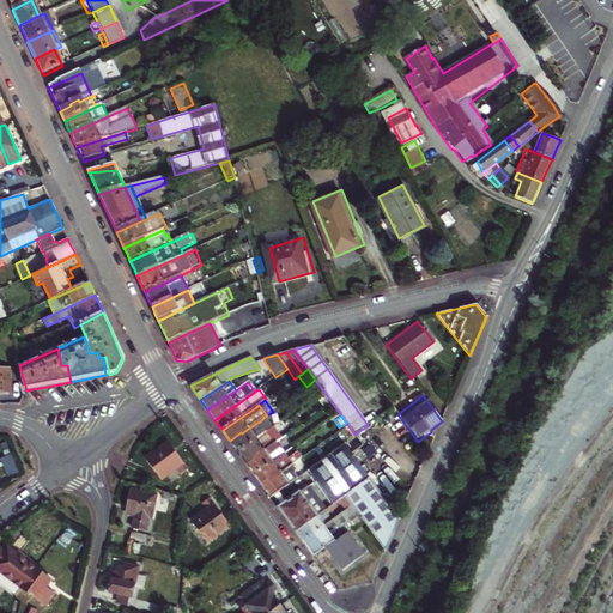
[(234,447),(238,453),(256,439),(273,428),(265,417),(260,422),(258,423),(248,429),(242,434),(241,432),(230,441),(234,447)]
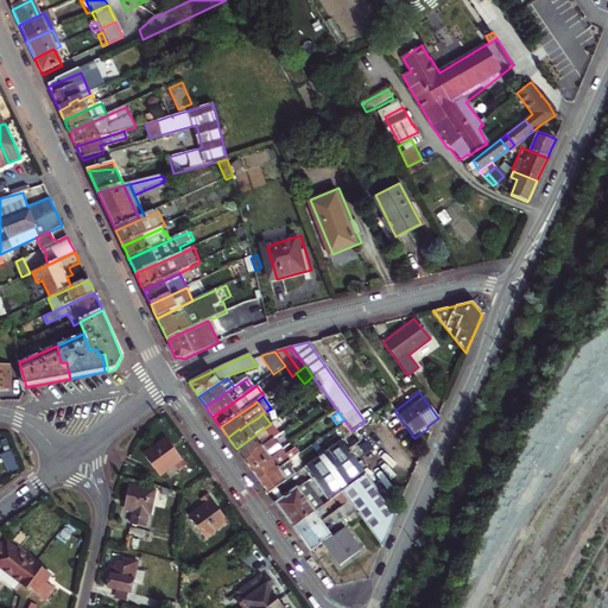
[(241,455),(246,462),(255,455),(254,454),(263,448),(270,442),(273,439),(279,435),(271,424),(254,436),(236,449),(241,455)]
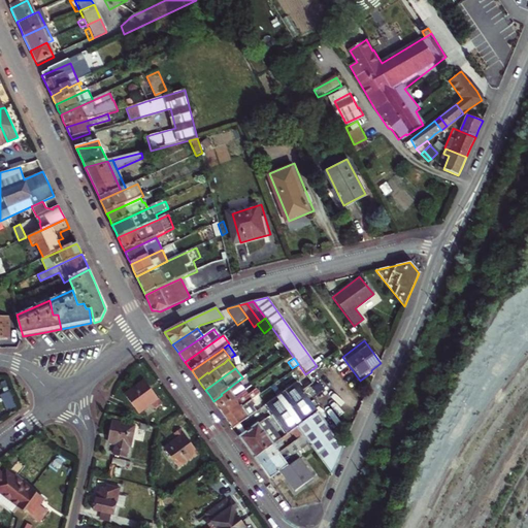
[(306,375),(266,404),(288,434),(296,428),(319,413),(303,390),(312,384),(306,375)]
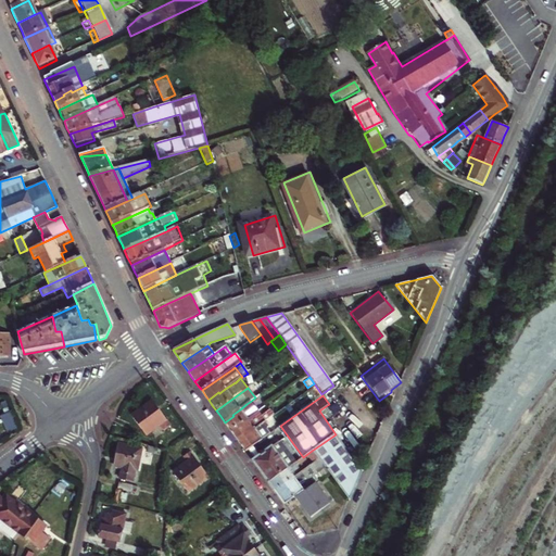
[(152,400),(131,415),(146,433),(159,424),(163,429),(169,424),(161,412),(152,400)]
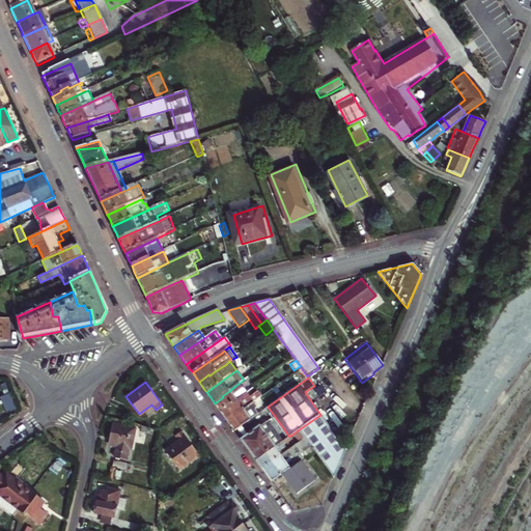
[(223,397),(215,403),(217,407),(220,411),(235,400),(242,395),(246,393),(239,384),(235,386),(229,391),(222,396),(223,397)]
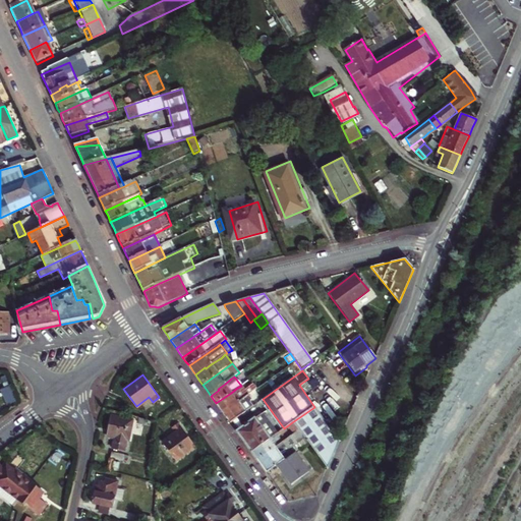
[(219,407),(223,412),(231,406),(232,407),(238,403),(237,402),(248,394),(255,389),(251,384),(244,390),(241,386),(237,388),(231,393),(216,403),(219,407)]
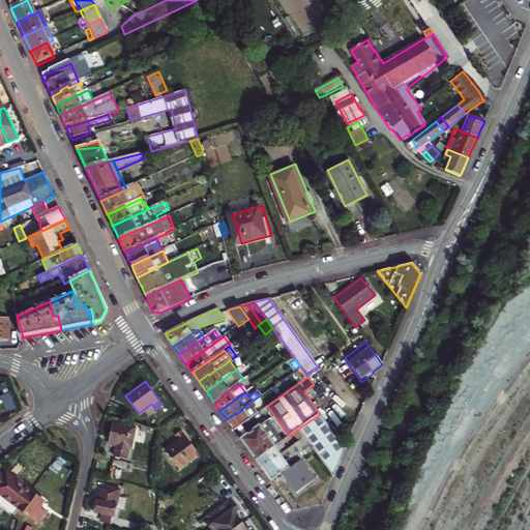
[(235,413),(227,419),(230,424),(234,430),(258,413),(255,408),(257,407),(253,401),(241,409),(242,410),(236,414),(235,413)]
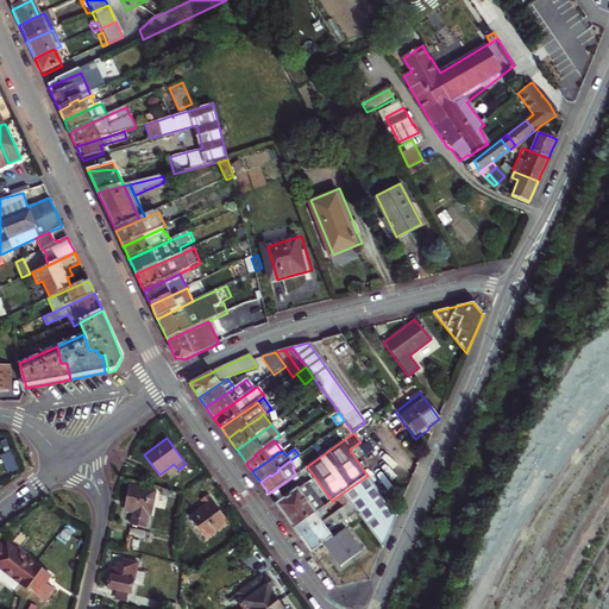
[(396,518),(397,518),(368,476),(341,494),(350,503),(360,519),(382,550),(390,532),(396,518)]
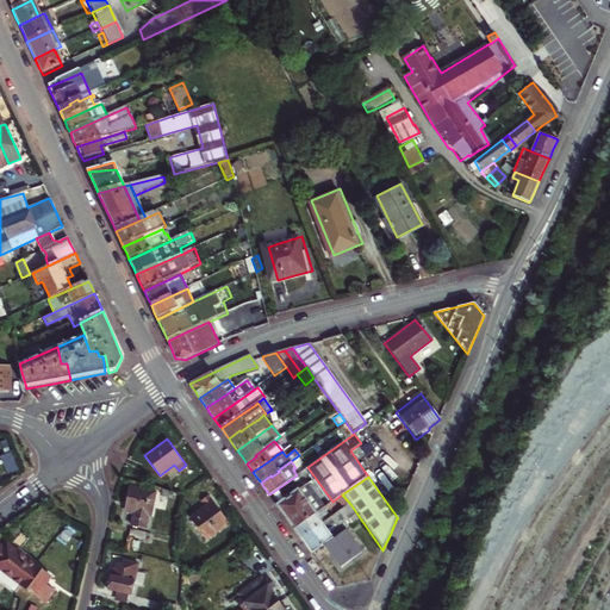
[(286,517),(294,529),(323,509),(305,483),(279,502),(279,508),(286,517)]
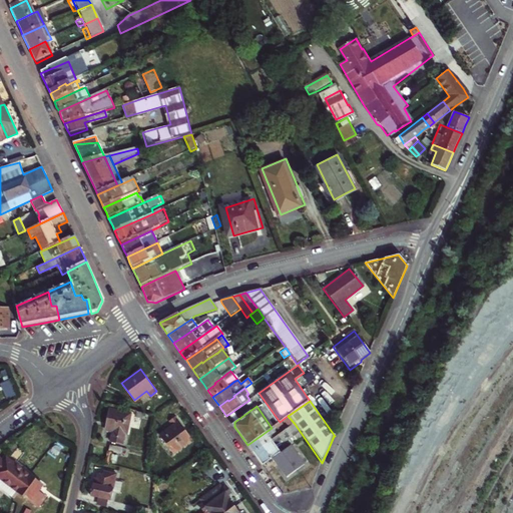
[(124,432),(127,433),(131,412),(110,408),(107,419),(105,428),(113,430),(111,441),(122,443),(124,432)]
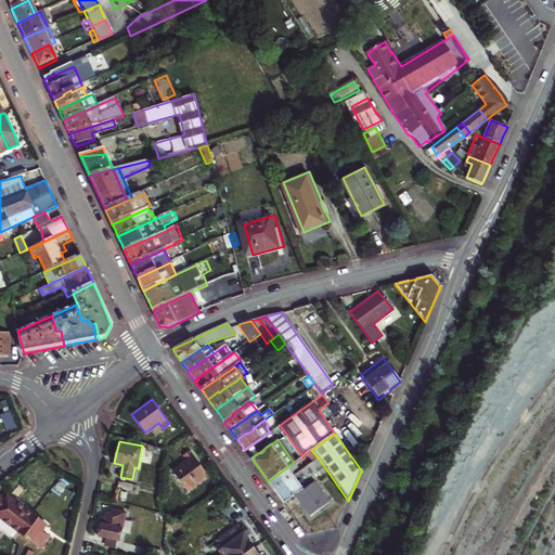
[(197,462),(189,450),(182,454),(185,460),(171,470),(186,490),(207,475),(197,462)]
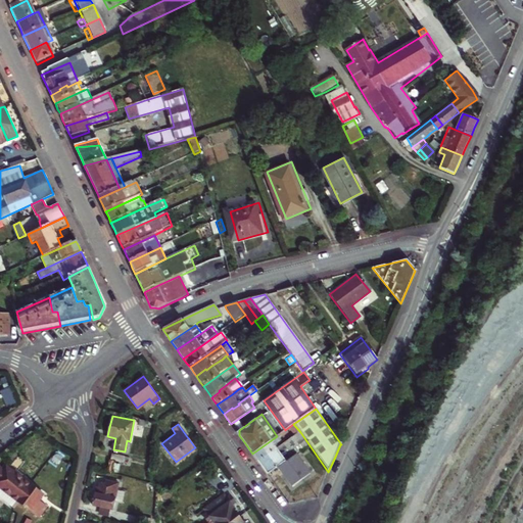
[(277,436),(252,454),(256,459),(258,463),(283,445),(278,439),(281,437),(279,434),(277,436)]
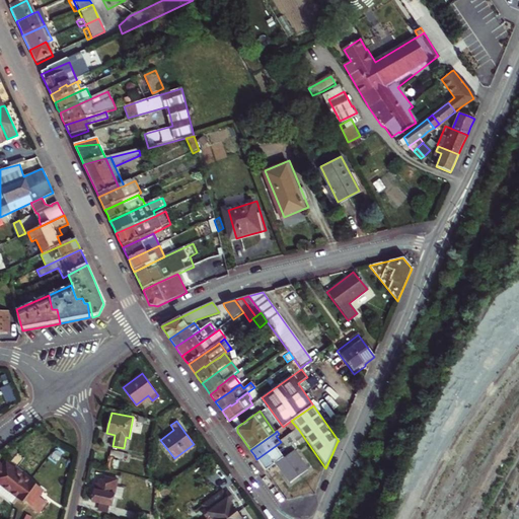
[(290,435),(281,442),(256,459),(262,465),(267,471),(277,463),(283,459),(280,454),(285,451),(296,443),(290,435)]
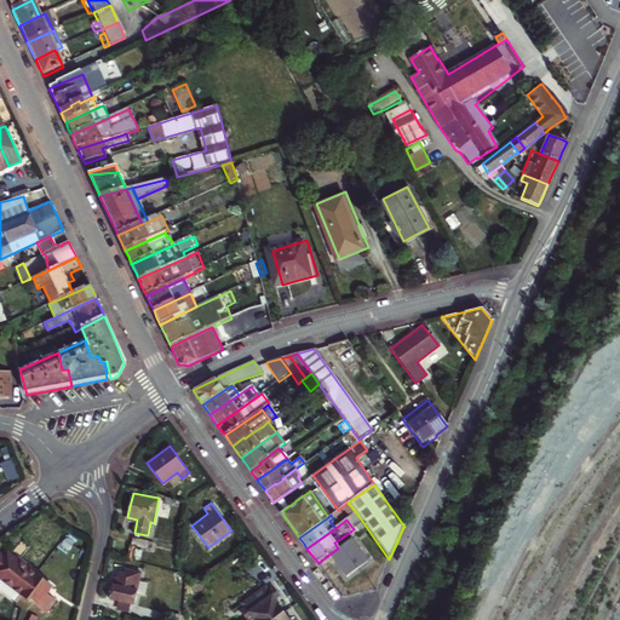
[(344,545),(338,549),(331,554),(339,566),(345,575),(367,560),(352,539),(344,545)]
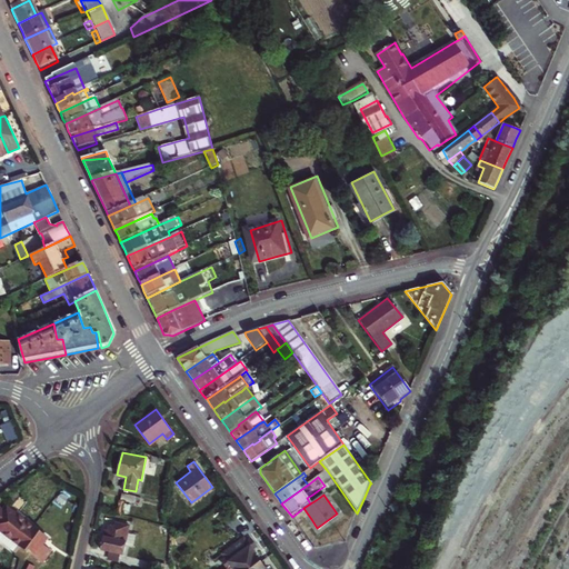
[(307,498),(310,503),(316,500),(312,495),(307,498)]
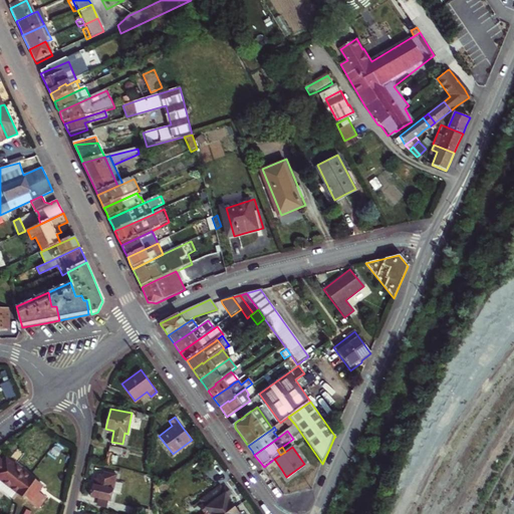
[(31,471),(6,452),(3,456),(28,475),(31,471)]
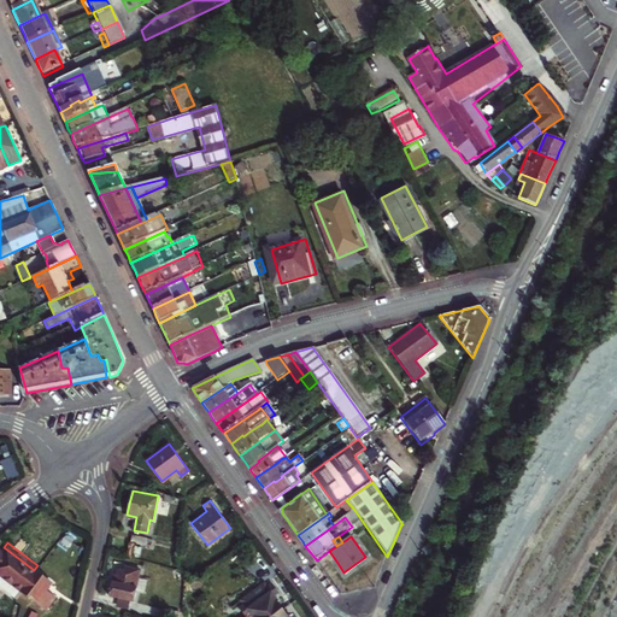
[(1,551),(0,550),(0,559),(28,580),(35,570),(34,570),(4,547),(1,551)]
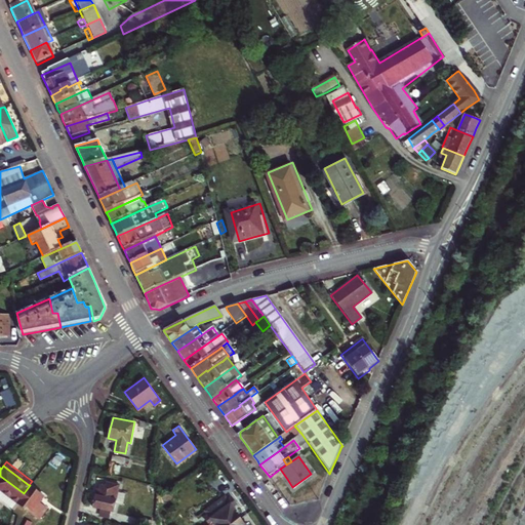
[(0,502),(10,511),(16,502),(24,493),(0,476),(0,502)]
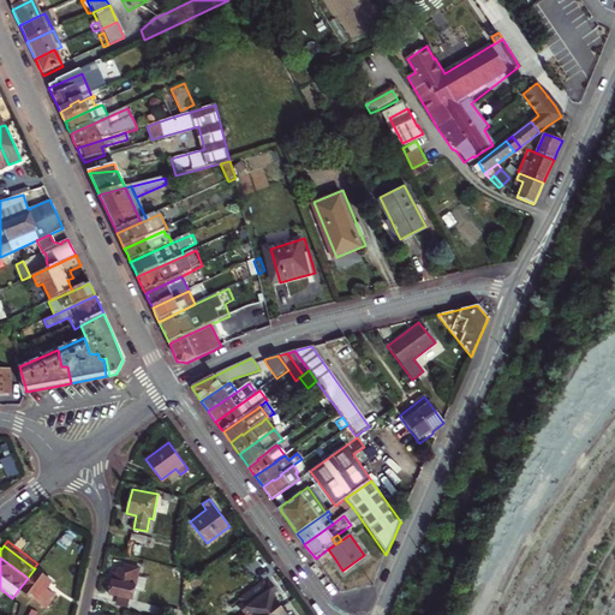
[(109,593),(132,598),(139,568),(125,565),(124,568),(118,567),(117,572),(114,572),(112,580),(109,593)]
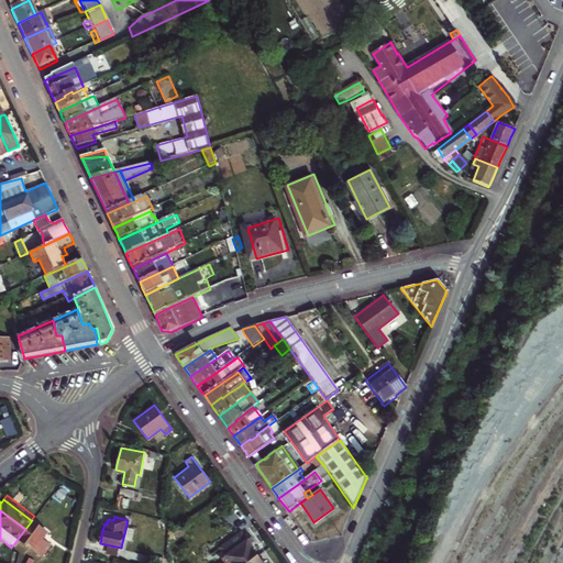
[(32,520),(25,529),(18,539),(41,555),(45,550),(50,544),(41,538),(45,531),(32,520)]
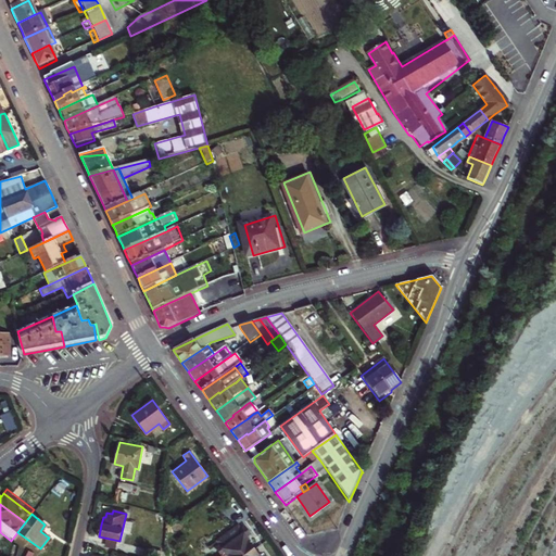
[(240,528),(238,525),(227,532),(243,555),(252,548),(248,542),(249,541),(245,536),(250,534),(248,531),(243,526),(240,528)]
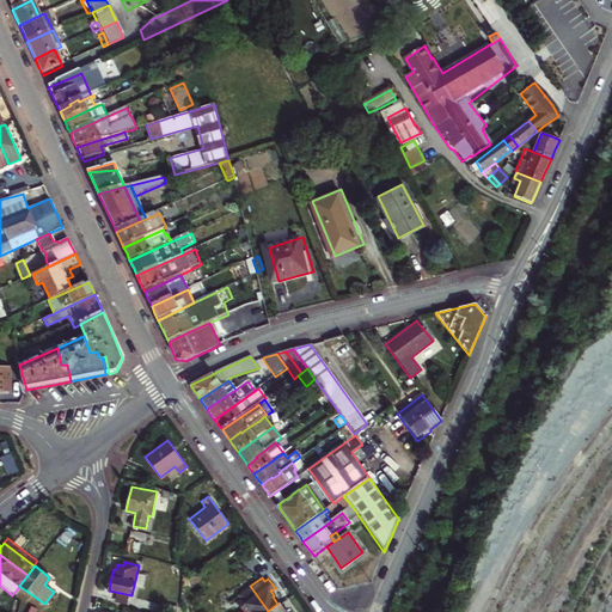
[(237,601),(243,611),(240,611),(265,611),(268,611),(250,586),(242,592),(238,594),(242,599),(237,601)]
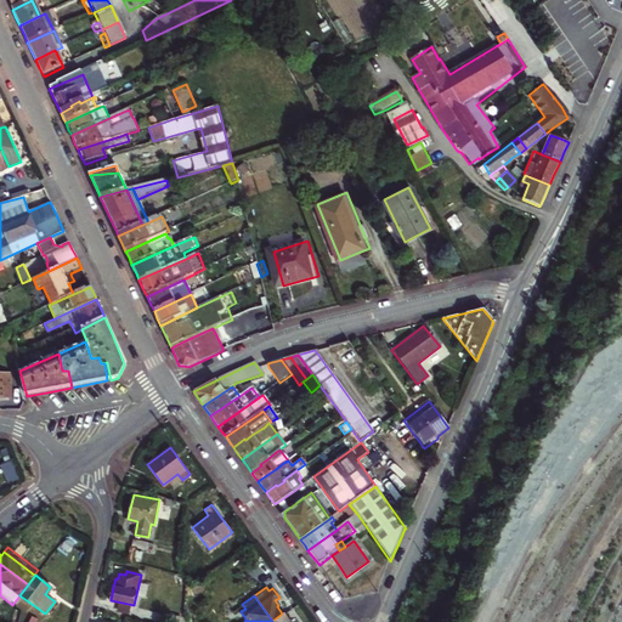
[(220,611),(215,605),(210,609),(204,600),(198,605),(209,620),(210,620),(215,615),(220,611)]
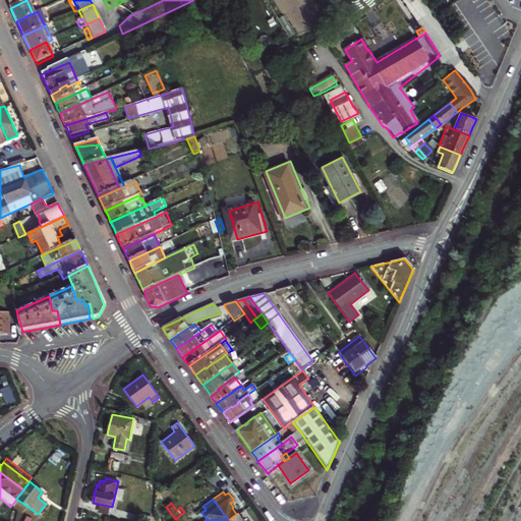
[(29,520),(31,517),(16,511),(12,520),(29,520)]
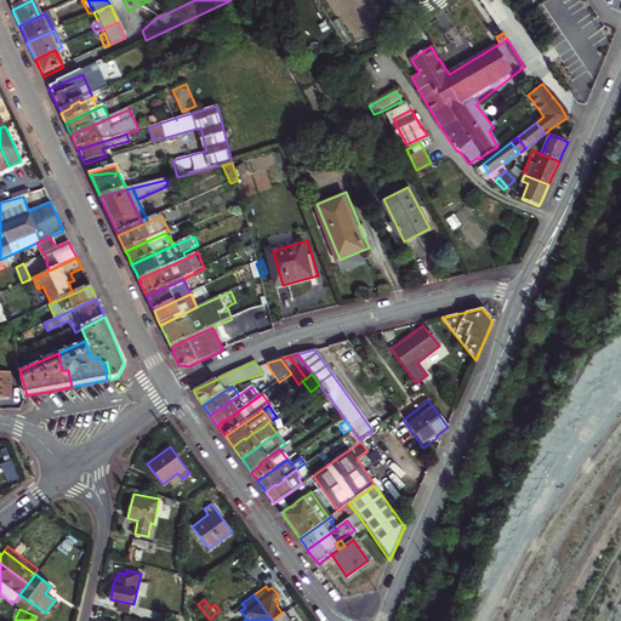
[(161,620),(166,620),(176,620),(177,614),(164,610),(161,620)]
